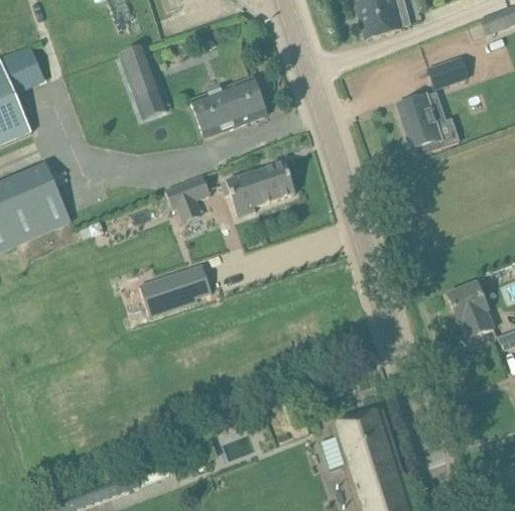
[(356,0),(367,38),(404,27),(396,0),(356,0)]
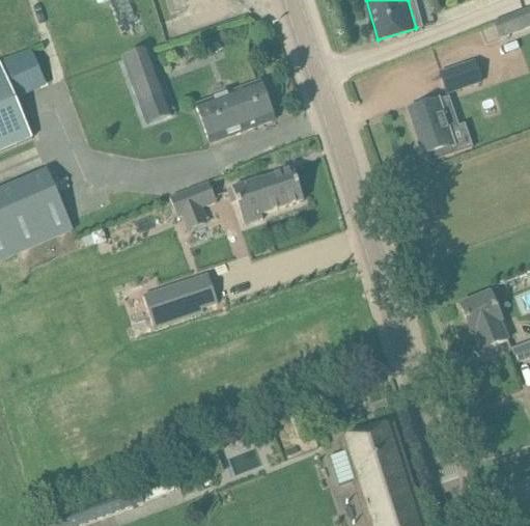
[(529,2),(493,18),(501,36),(529,23),(529,2)]
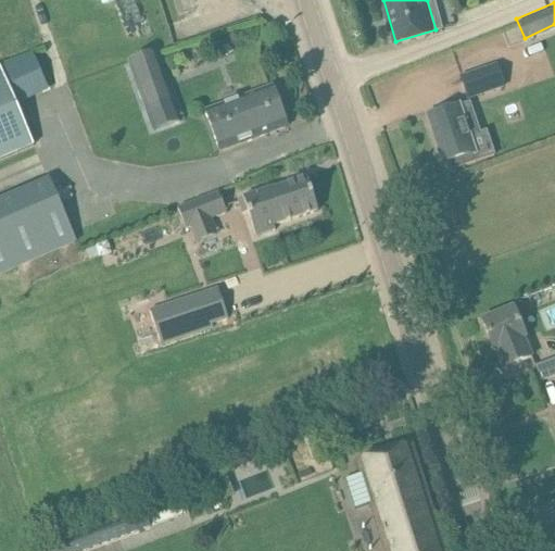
[(175,95),(156,45),(130,54),(149,103),(175,95)]
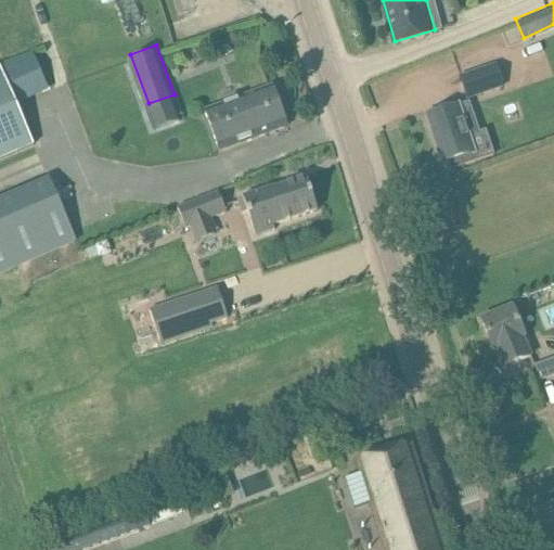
[(467,94),(504,81),(497,61),(461,74),(467,94)]
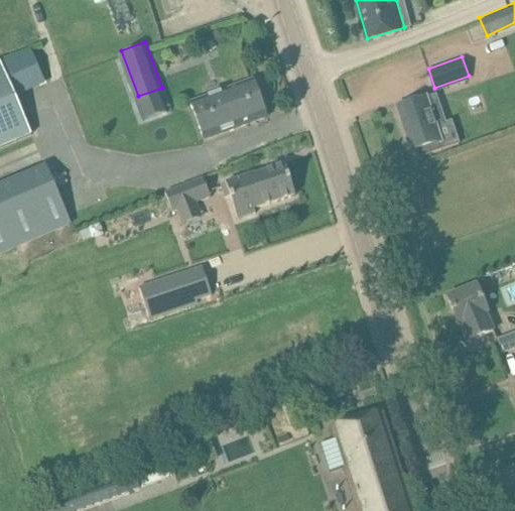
[(0,144),(32,131),(1,58),(0,58),(0,144)]
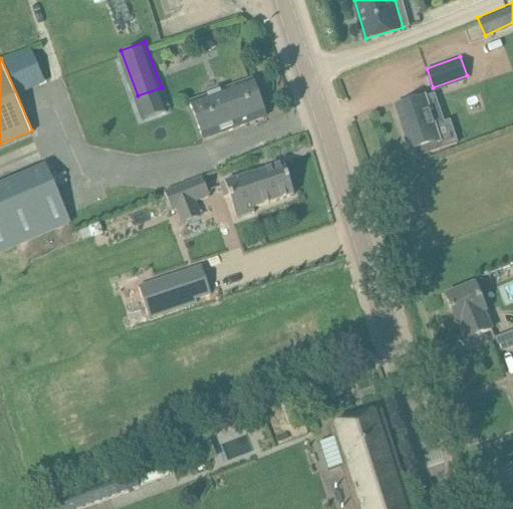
[(267,112),(253,75),(191,99),(204,137),(267,112)]
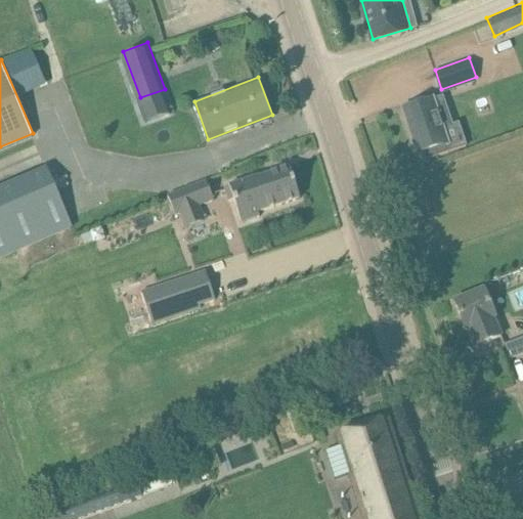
[(434,96),(434,95),(403,105),(419,150),(423,149),(426,157),(451,147),(443,125),(453,122),(443,93),(434,96)]
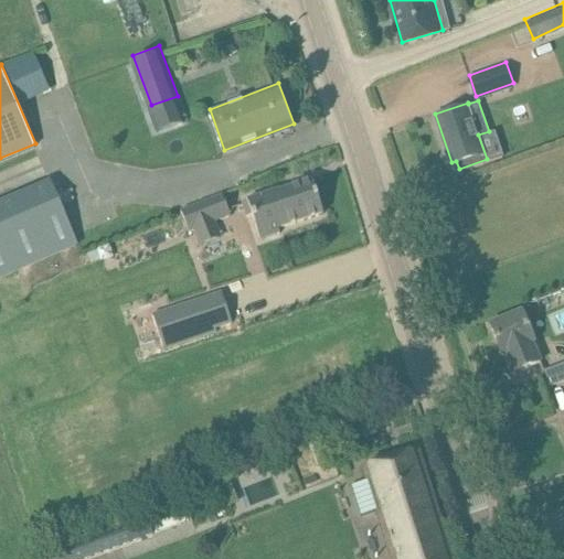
[(0,273),(78,240),(51,176),(0,197),(0,273)]
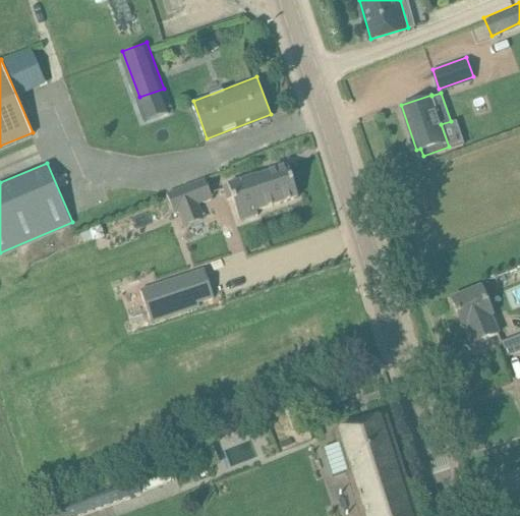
[(229,181),(229,182),(224,183),(228,196),(233,194),(241,218),(258,212),(257,208),(298,194),(288,163),(257,173),(257,171),(229,181)]
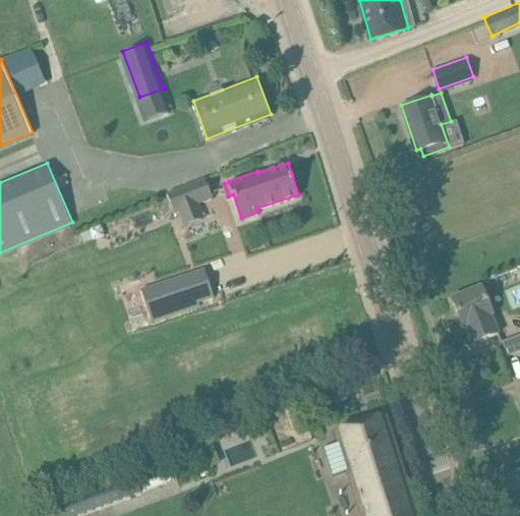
[(206,175),(167,190),(175,210),(213,194),(206,175)]
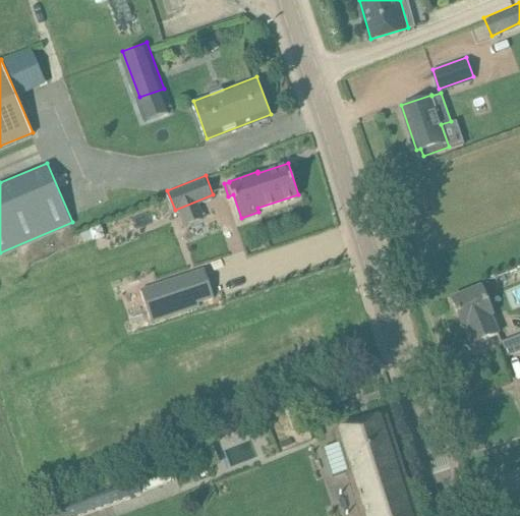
[(206,265),(141,286),(153,320),(204,303),(203,300),(216,295),(206,265)]
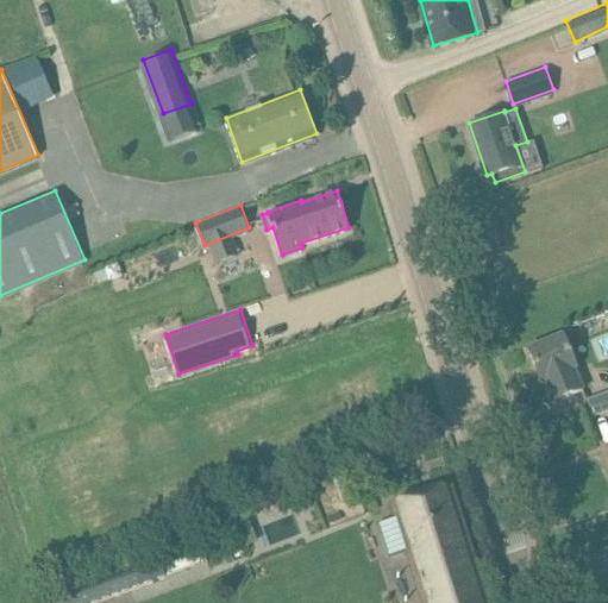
[(577,365),(563,333),(528,347),(543,379),(544,378),(553,400),(583,388),(575,366),(577,365)]
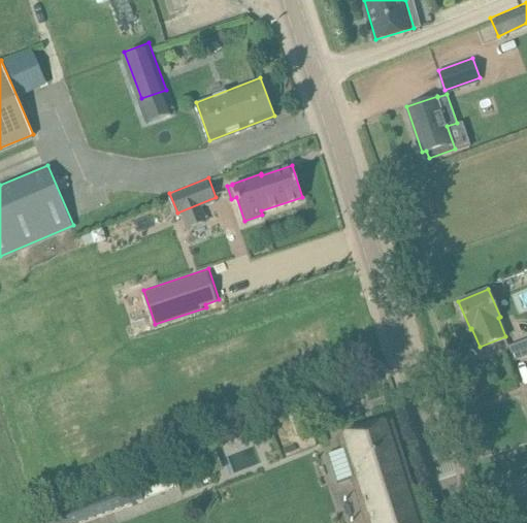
[(233,308),(227,320),(239,320),(233,308)]
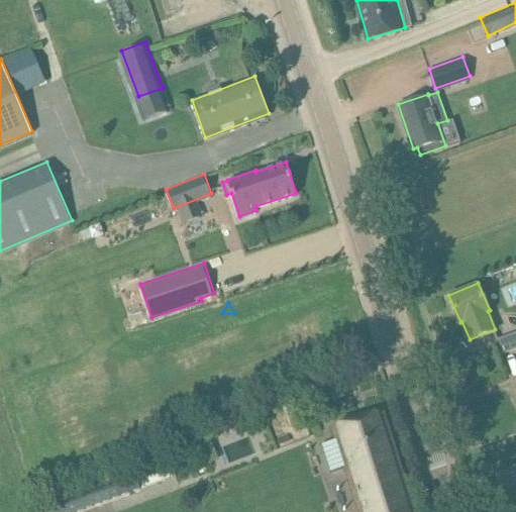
[(515,328),(501,334),(505,346),(515,341),(515,328)]
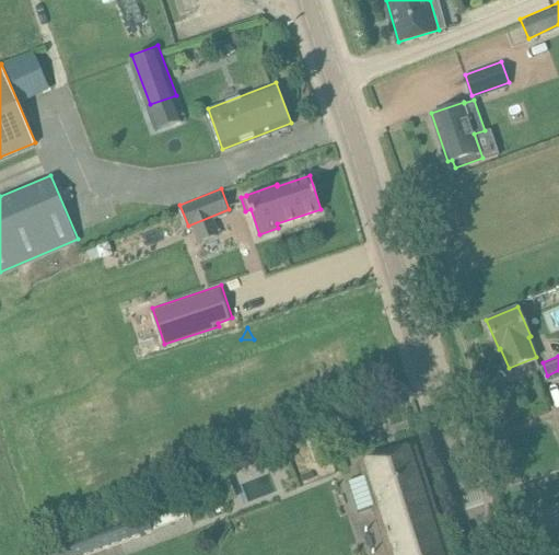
[(450,554),(415,442),(361,460),(365,475),(353,480),(350,485),(358,507),(363,509),(375,506),(391,554),(450,554)]
